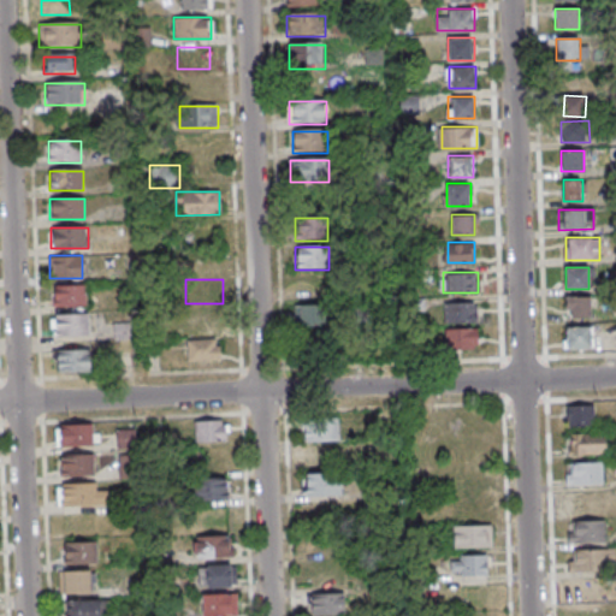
[(87,308),(87,285),(52,285),(52,308),(87,308)]
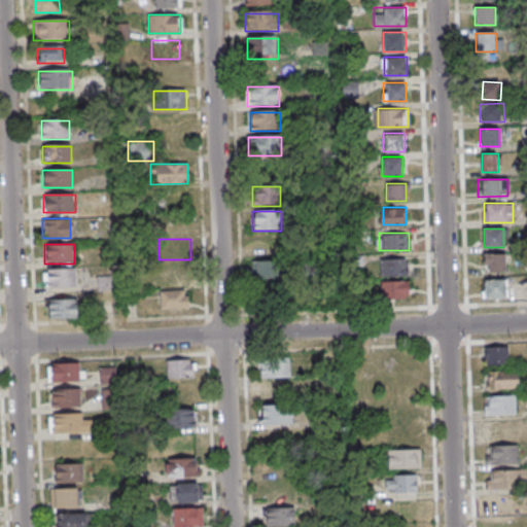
[(505,272),(504,253),(484,253),(484,273),(505,272)]
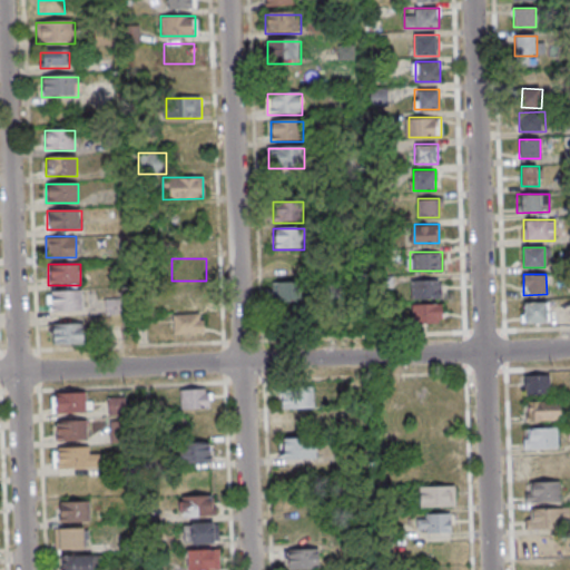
[(441,279),(411,279),(411,298),(441,298),(441,279)]
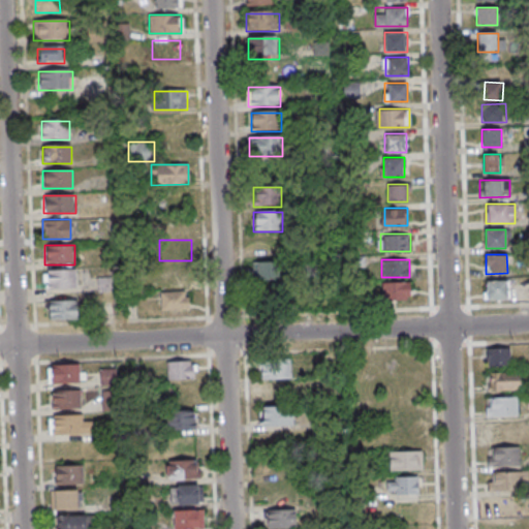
[(253,261),(253,285),(279,285),(279,261),(253,261)]
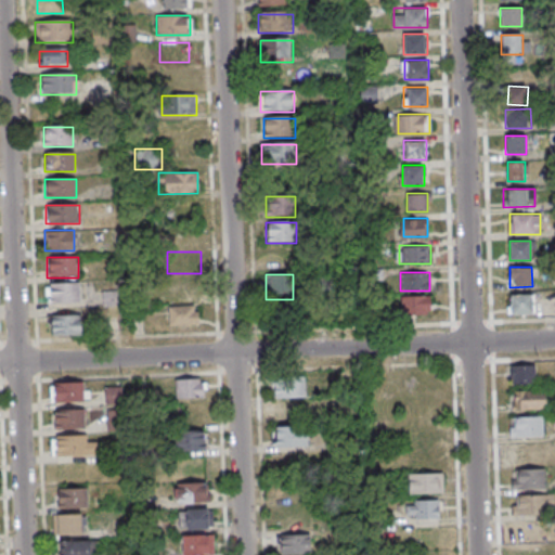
[(199,298),(199,279),(168,279),(168,298),(199,298)]
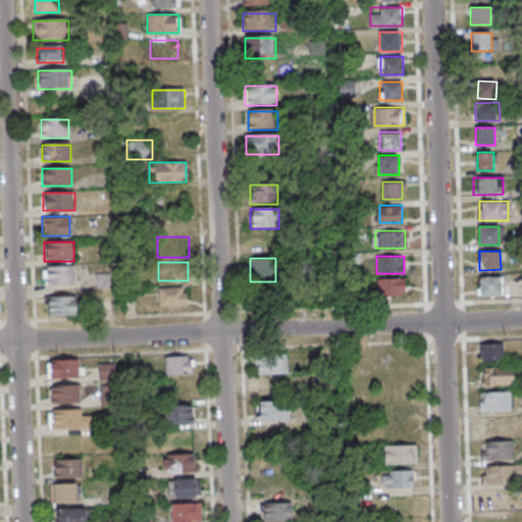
[(76,285),(76,267),(44,267),(44,285),(76,285)]
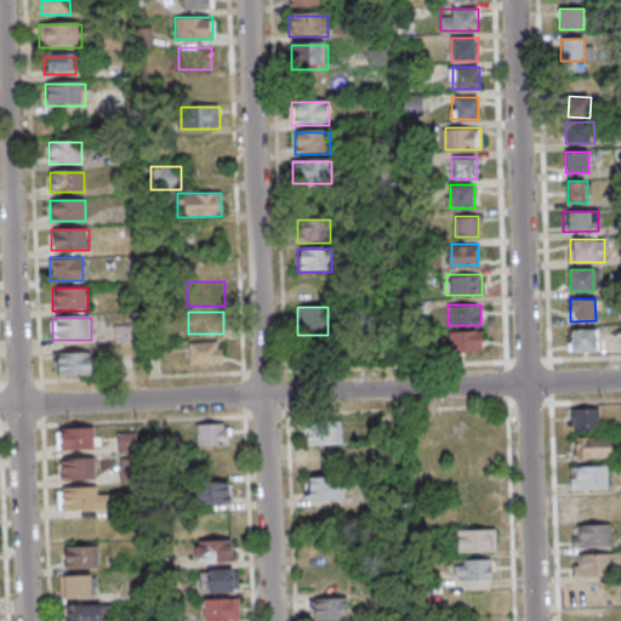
[(597,330),(569,330),(569,353),(597,353),(597,330)]
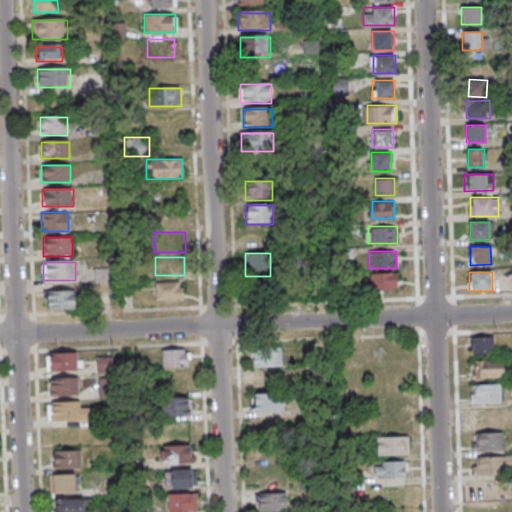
[(371,273),(371,290),(397,290),(397,273),(371,273)]
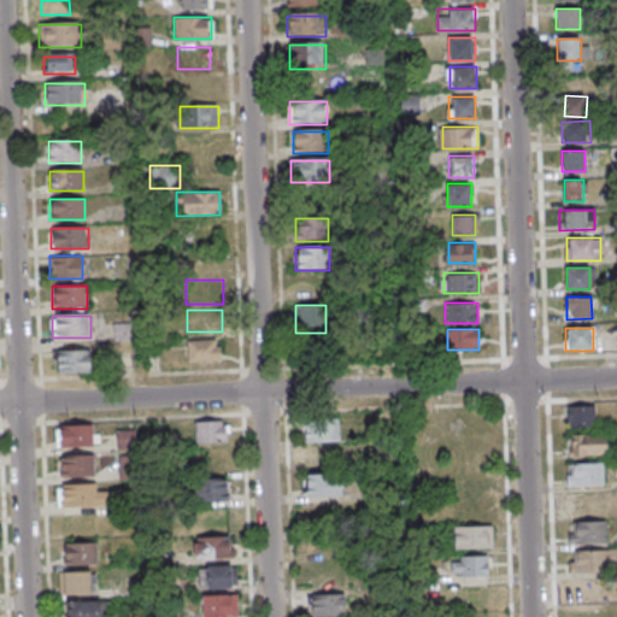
[(187,339),(187,360),(221,360),(221,339),(187,339)]
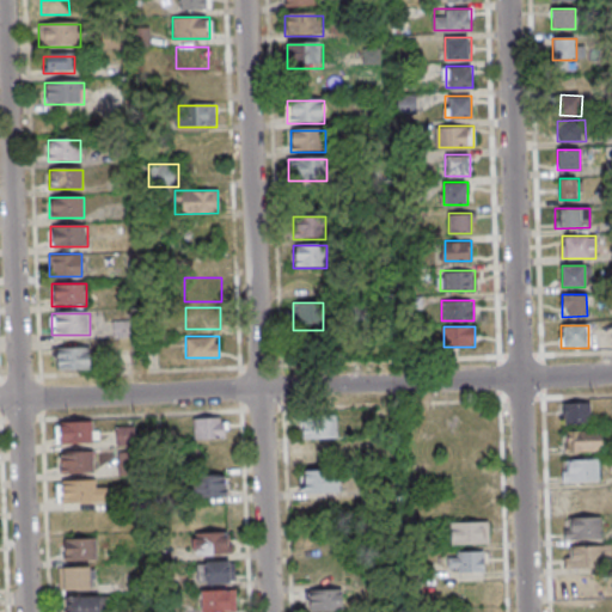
[(90,369),(90,349),(55,349),(55,369),(90,369)]
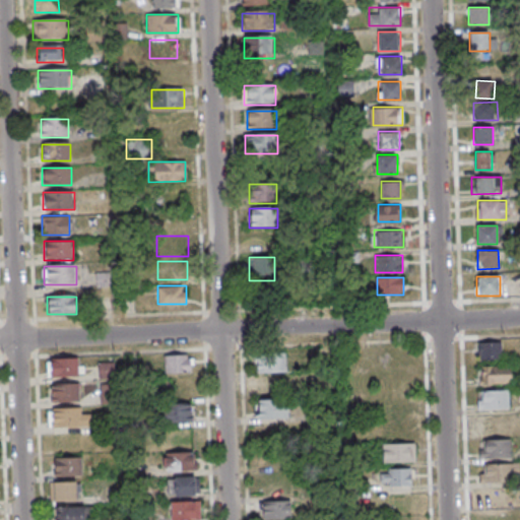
[(477,360),(502,360),(502,341),(477,341),(477,360)]
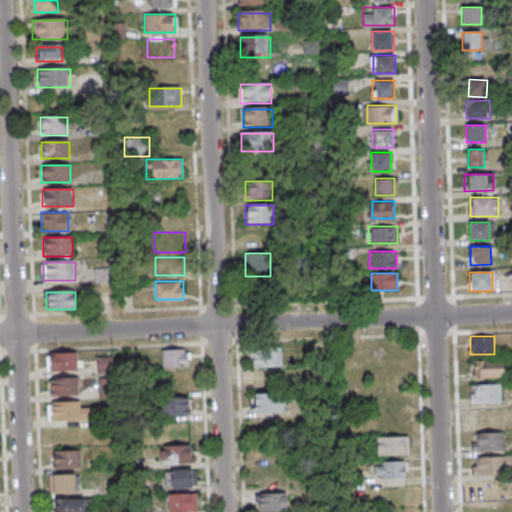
[(161,368),(188,368),(188,350),(161,350),(161,368)]
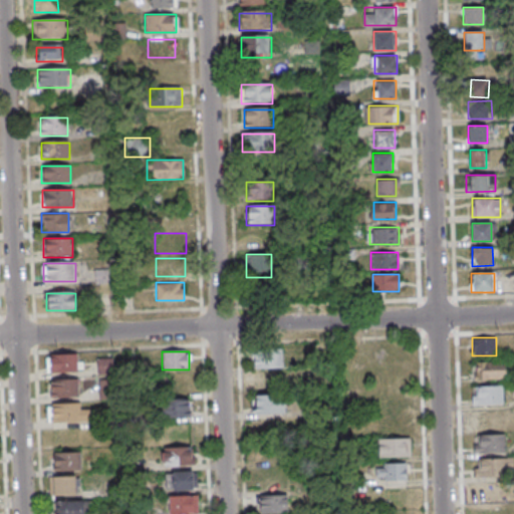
[(281,368),(281,351),(254,351),(254,368),(281,368)]
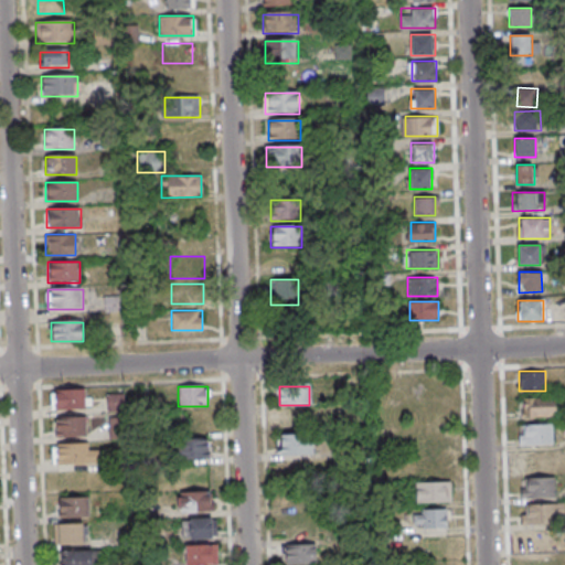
[(52,388),(52,408),(86,408),(86,388),(52,388)]
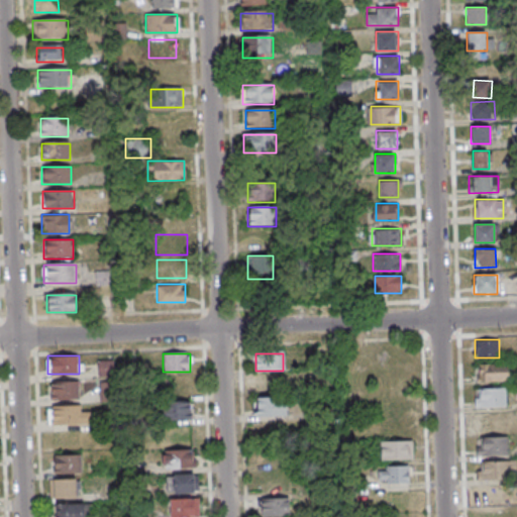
[(477,382),(508,382),(508,364),(477,364),(477,382)]
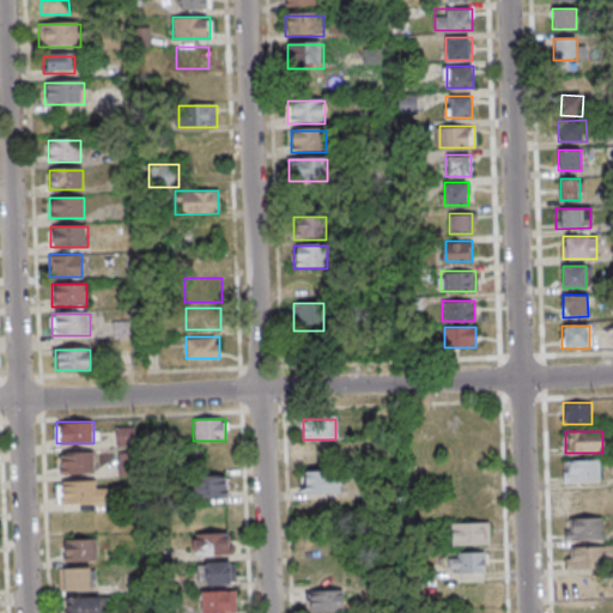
[(60,473),(93,473),(93,453),(60,453),(60,473)]
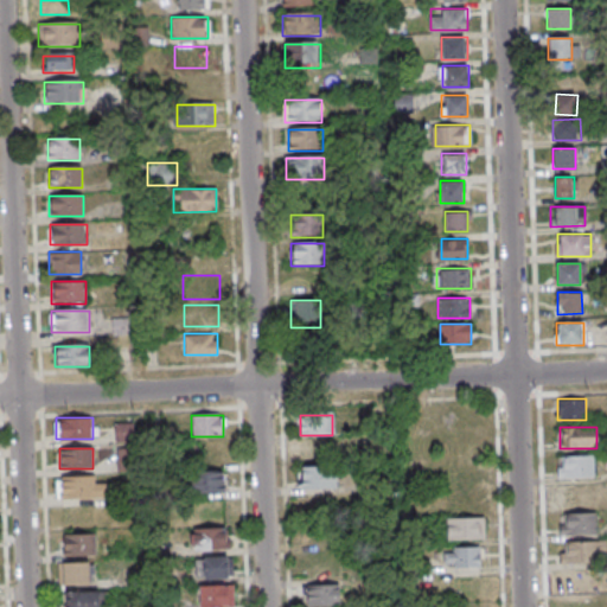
[(594,454),(557,454),(557,477),(594,477),(594,454)]
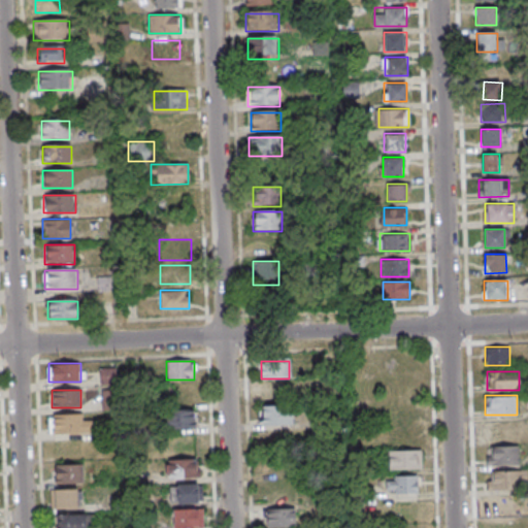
[(293,424),(293,406),(261,406),(261,424),(293,424)]
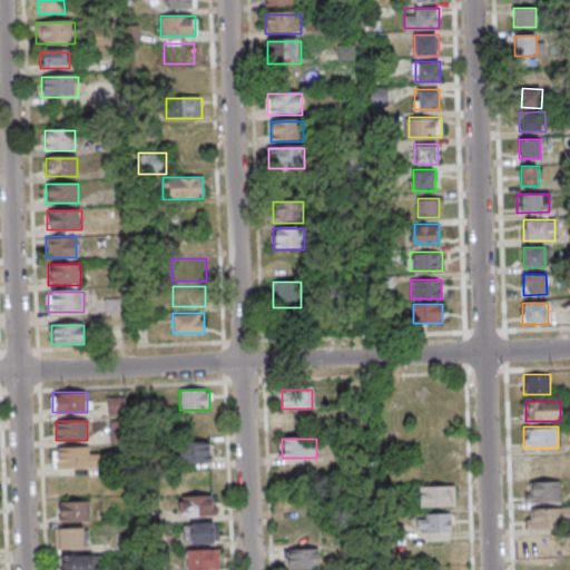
[(209,442),(179,442),(179,461),(209,461),(209,442)]
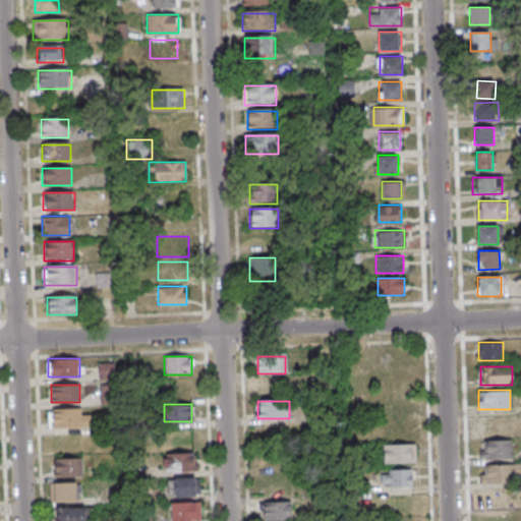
[(49,408),(49,427),(91,427),(91,408),(49,408)]
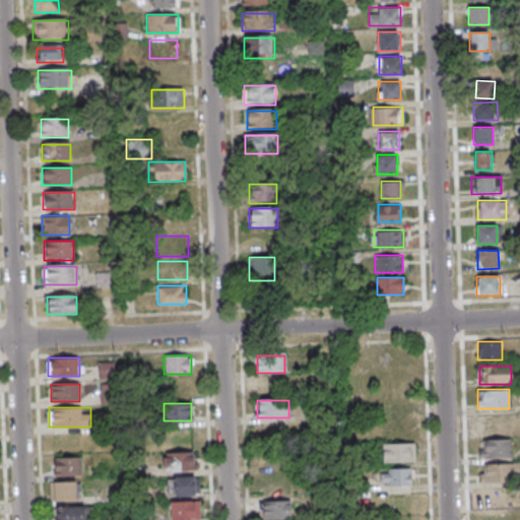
[(381,438),(413,438),(413,417),(381,417),(381,438)]
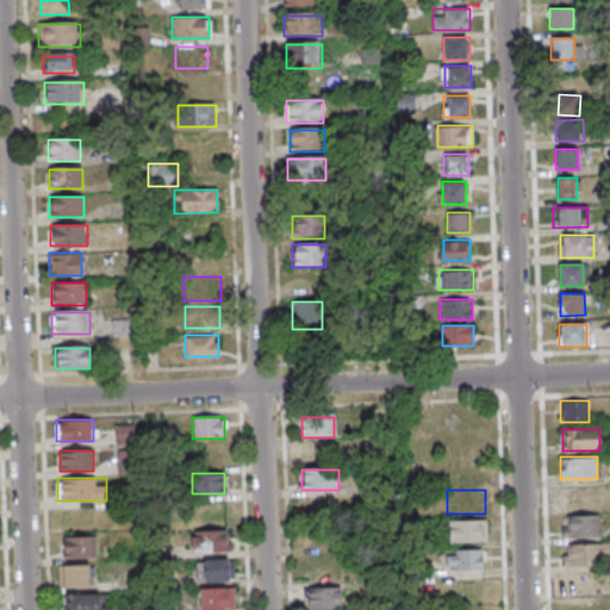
[(562,515),(562,537),(599,537),(599,515),(562,515)]
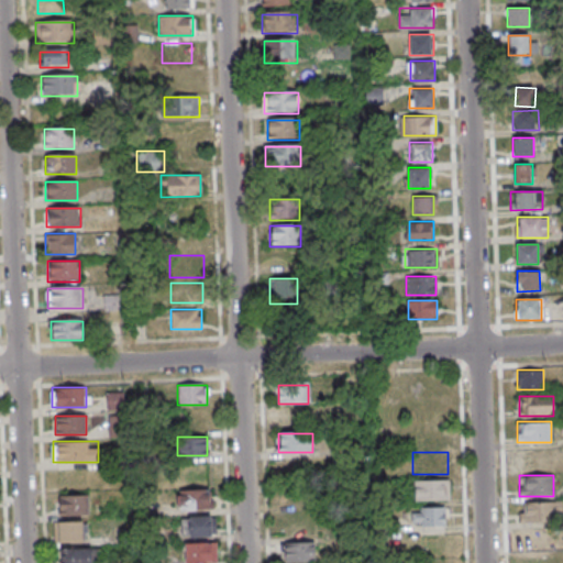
[(449,500),(449,479),(415,479),(415,500),(449,500)]
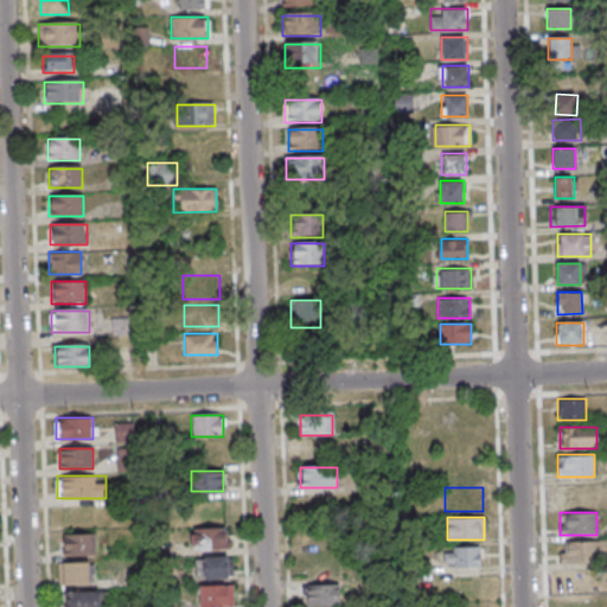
[(229,549),(229,528),(191,528),(191,549),(229,549)]
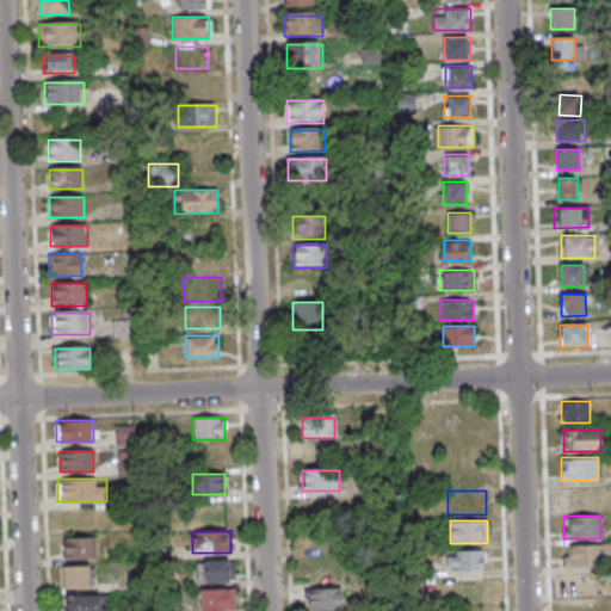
[(63,559),(97,559),(97,538),(63,538),(63,559)]
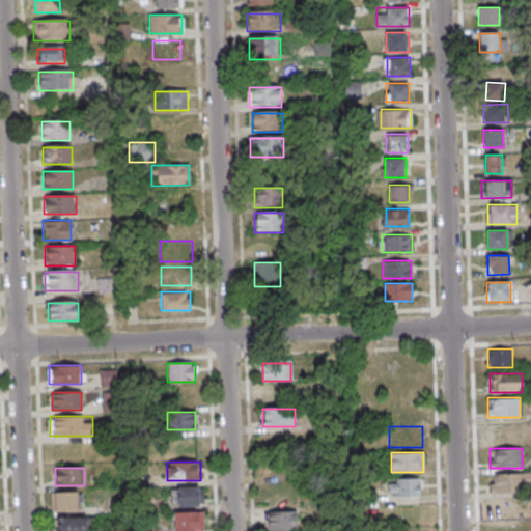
[(530,493),(530,474),(491,474),(491,493),(530,493)]
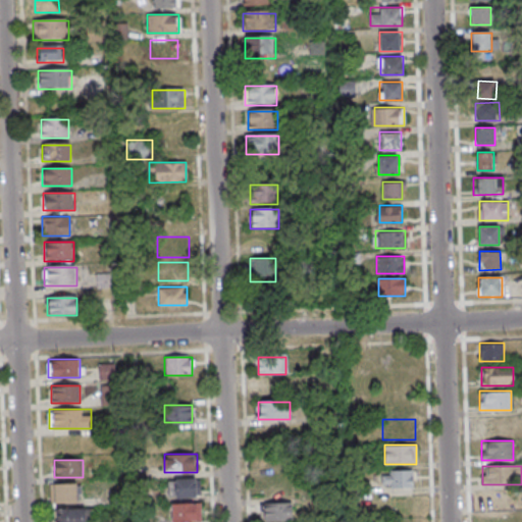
[(413,487),(413,470),(381,470),(381,487),(413,487)]
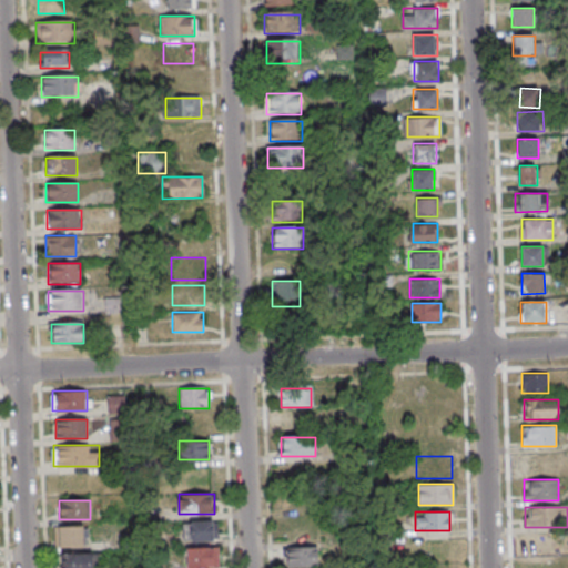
[(183,520),(183,540),(214,540),(214,520),(183,520)]
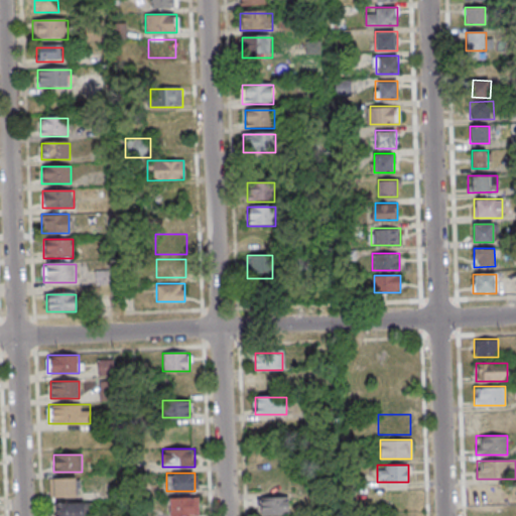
[(76,478),(50,478),(50,497),(76,497),(76,478)]
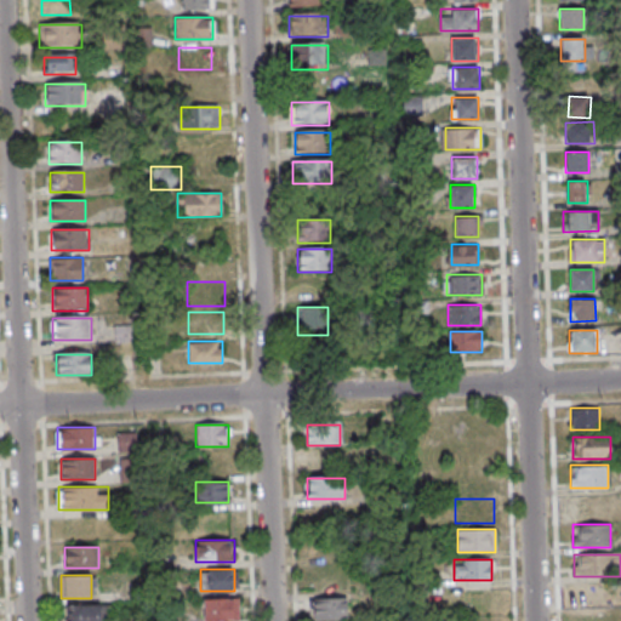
[(600,605),(600,586),(580,586),(580,605),(600,605)]
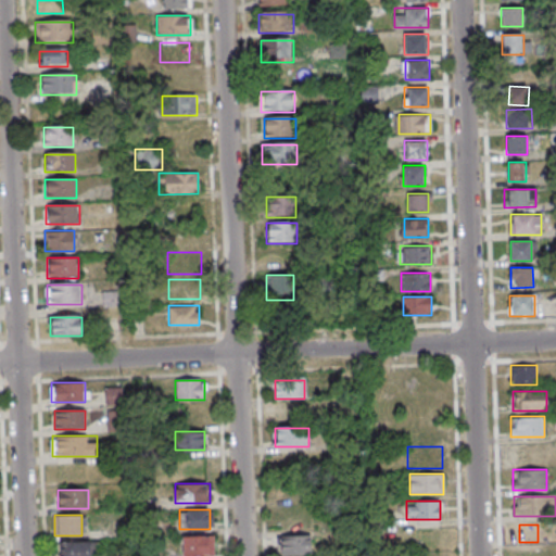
[(310,555),(310,534),(280,534),(280,555),(310,555)]
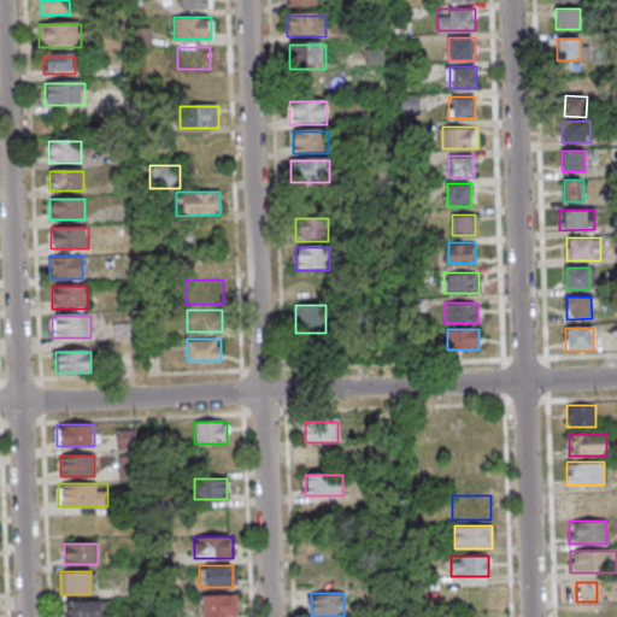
[(203,616),(236,616),(236,594),(203,594),(203,616)]
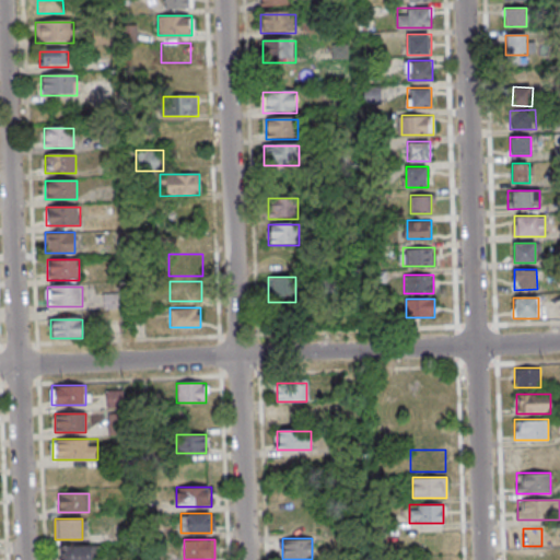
[(91,559),(91,545),(60,545),(60,559),(91,559)]
